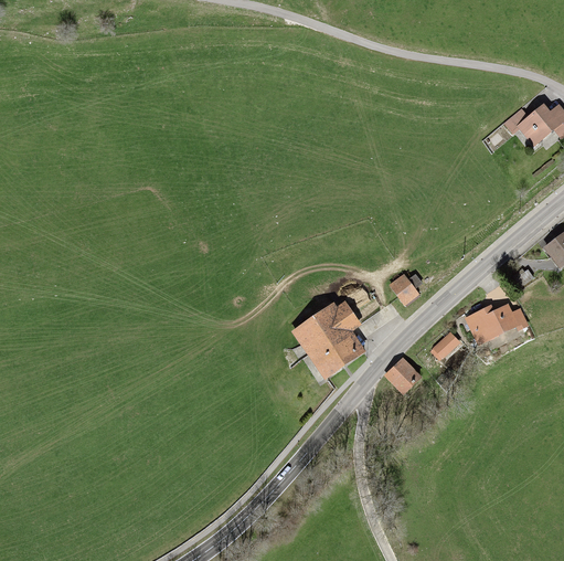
[(543,103),(517,124),(532,143),(554,125),(562,134),(563,131),(563,110),(559,104),(550,112),(543,103)]
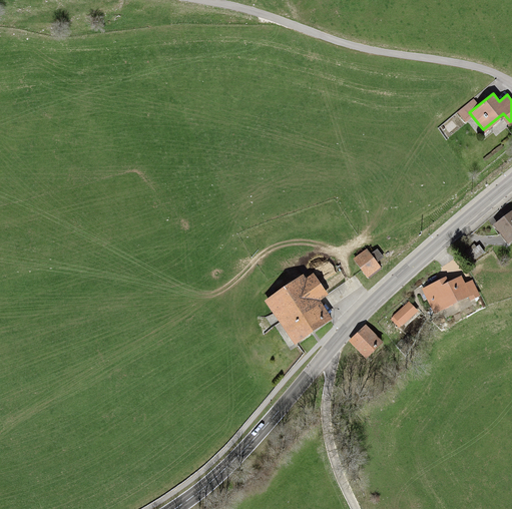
[(511,210),(496,221),(508,238),(511,235),(511,210)]
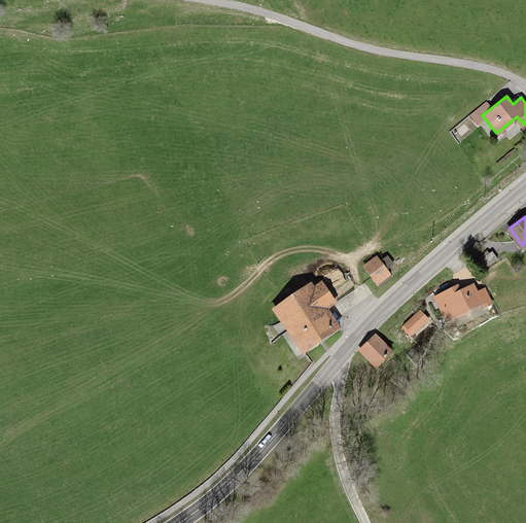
[(378,253),(363,263),(377,281),(390,271),(378,253)]
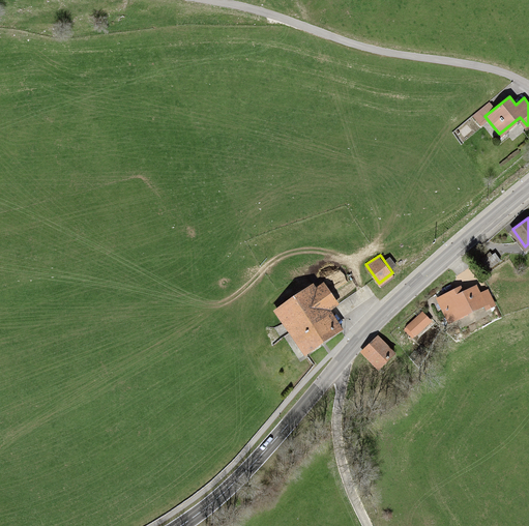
[(310,283),(272,310),(304,352),(341,325),(326,307),(336,299),(324,284),(315,291),(310,283)]
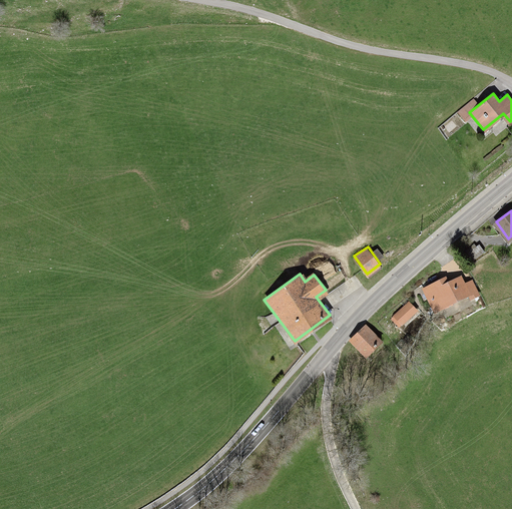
[(425,287),(435,308),(468,292),(469,296),(478,292),(471,278),(462,282),(459,276),(447,282),(445,277),(425,287)]
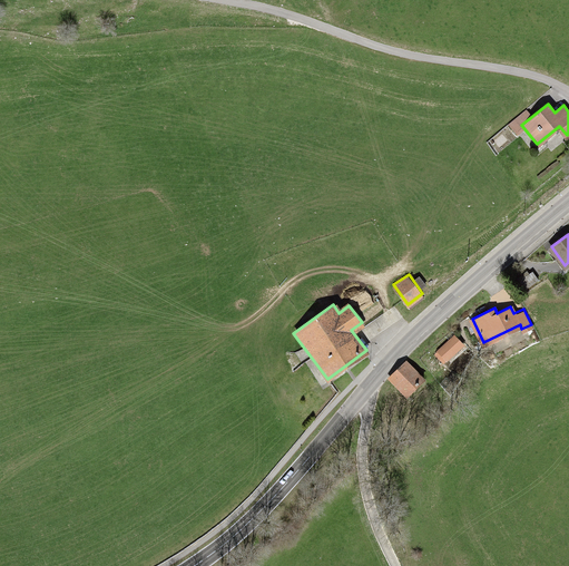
[(439,350),(448,359),(463,344),(454,335),(439,350)]
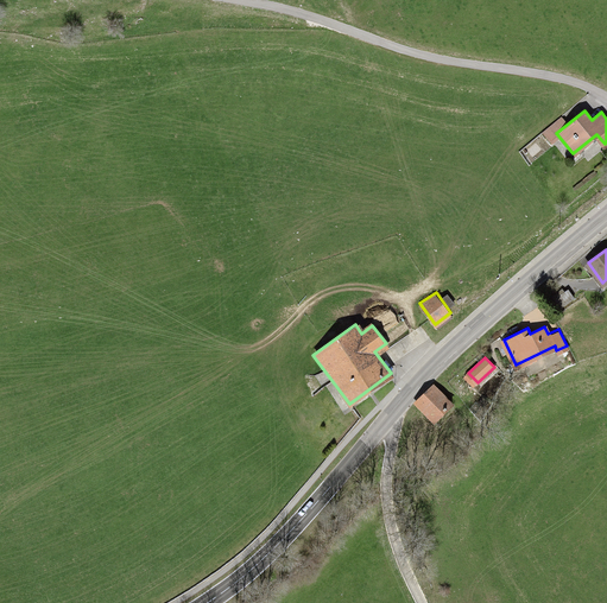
[(432,385),(416,402),(437,423),(454,405),(432,385)]
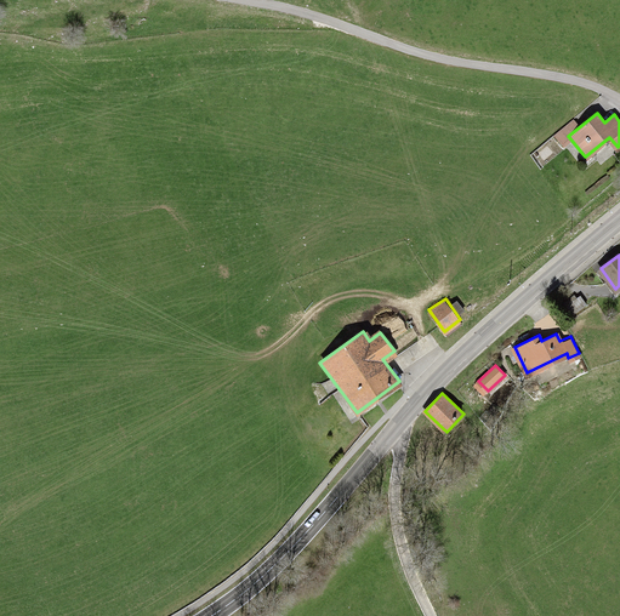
All buildings are outlined.
